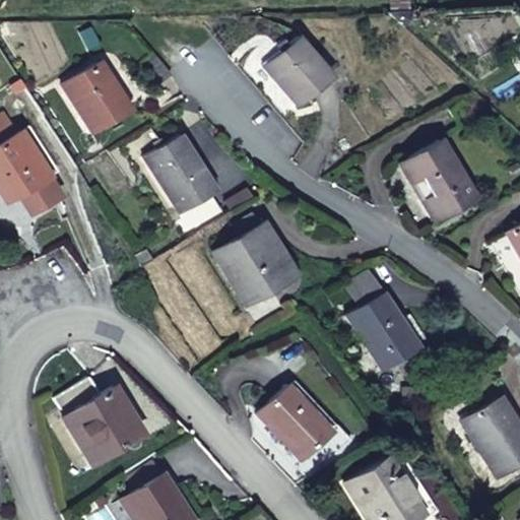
[(294,36),(261,64),(297,107),(329,79),(294,36)]
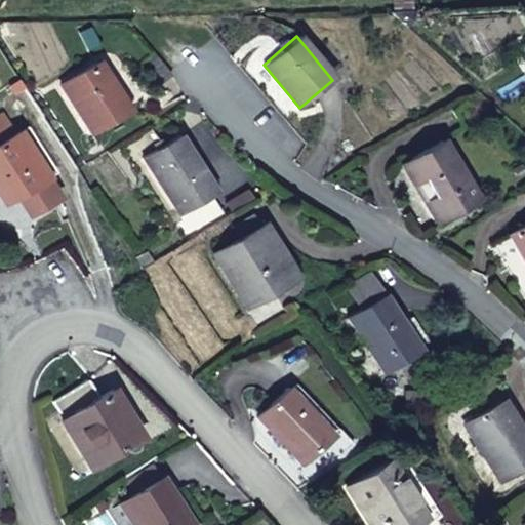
[(172,76),(154,53),(139,66),(158,87),(172,76)]
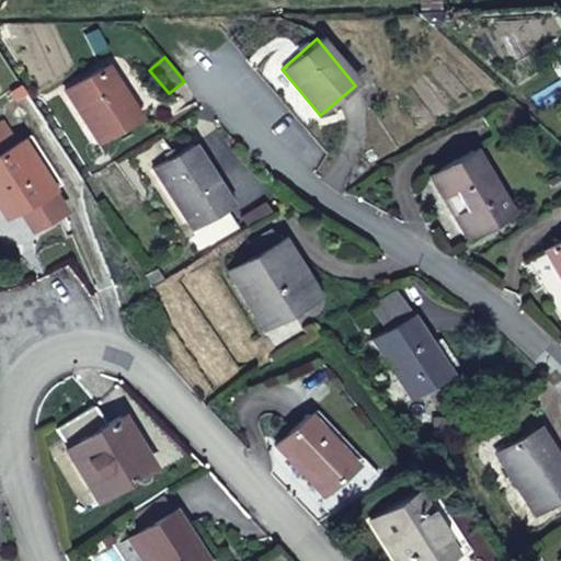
[(104,68),(66,91),(99,141),(135,118),(104,68)]
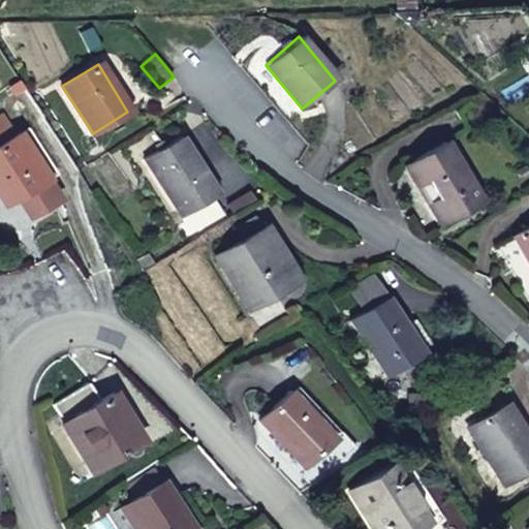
[(18,134),(0,146),(0,197),(5,206),(48,179),(18,134)]
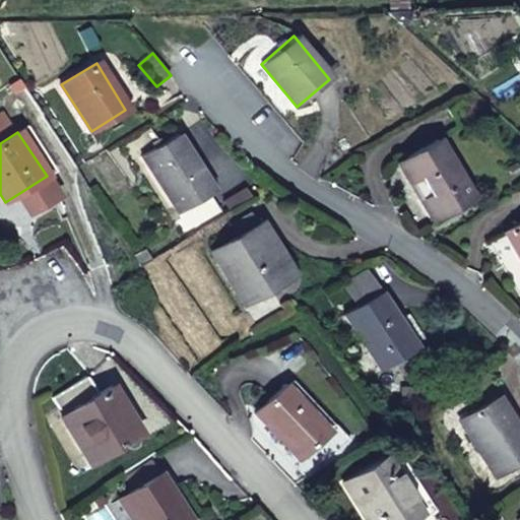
[(213,191),(179,135),(163,146),(159,140),(153,143),(157,149),(143,158),(179,212),(213,191)]
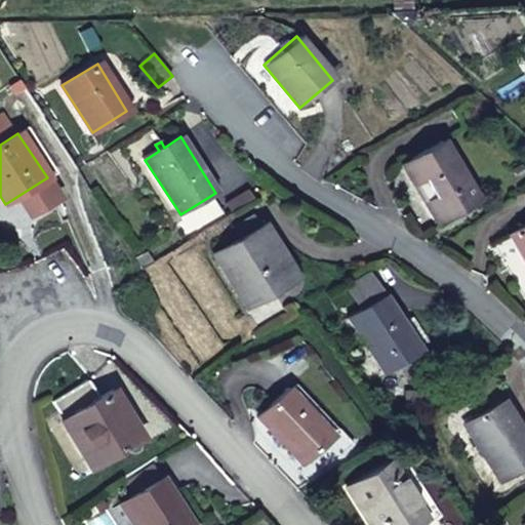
[(401,166),(420,197),(425,194),(440,220),(477,198),(442,142),(401,166)]
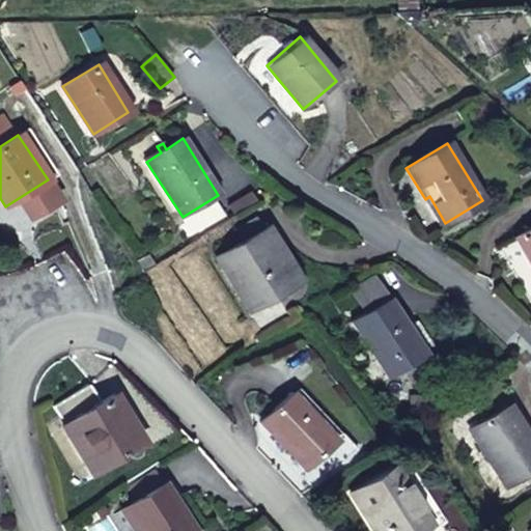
[(429,196),(425,199),(441,225),(445,223),(429,196)]
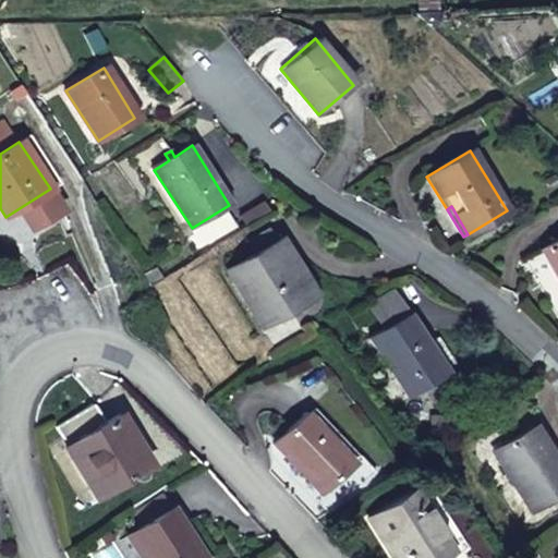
[(228,273),(258,320),(281,306),(284,312),(312,294),(278,240),(228,273)]
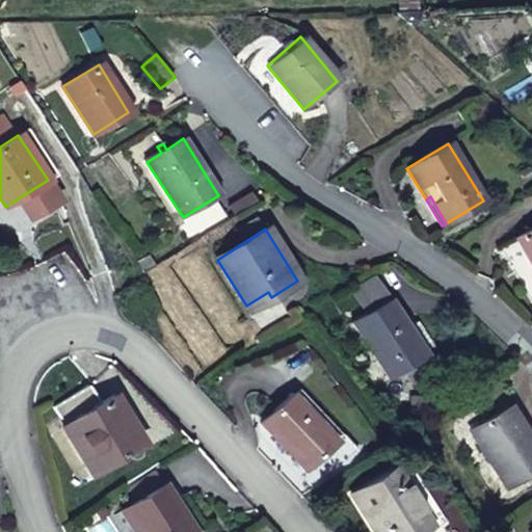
[(531,229),(516,238),(531,265),(531,229)]
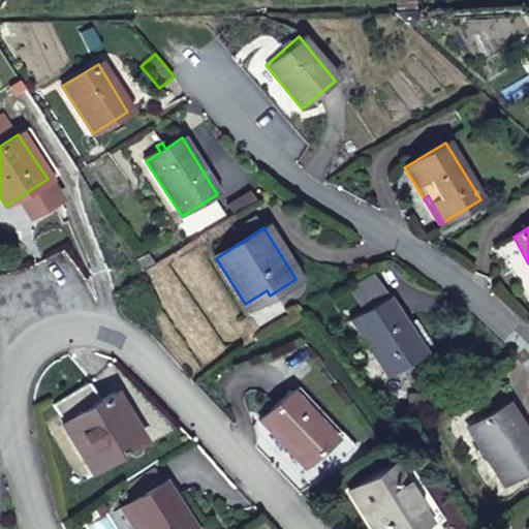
[(147,255),(137,260),(145,271),(154,266),(147,255)]
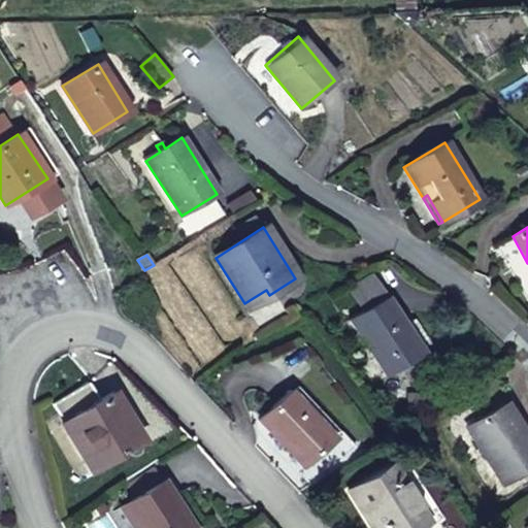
[(357,298),(365,310),(387,297),(377,284),(357,298)]
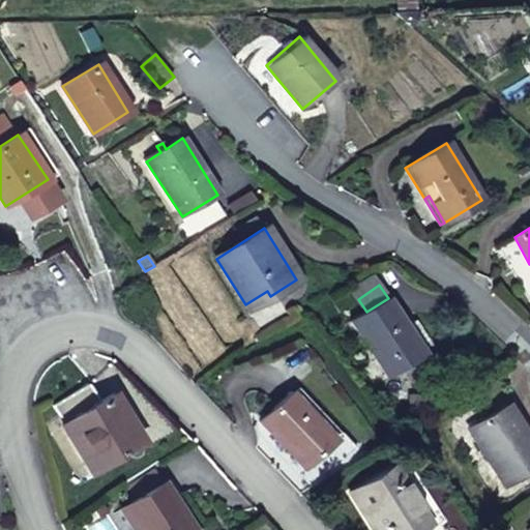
[(267,291),(245,304),(248,310),(270,296),(267,291)]
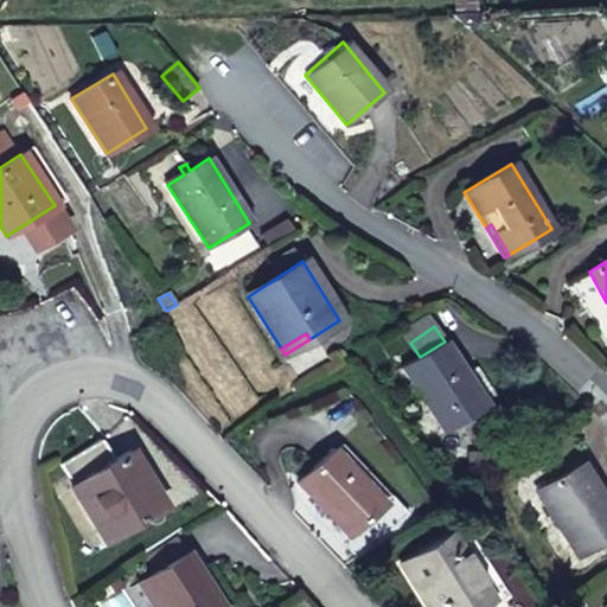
[(445,342),(420,357),(403,368),(446,432),(485,406),(445,342)]
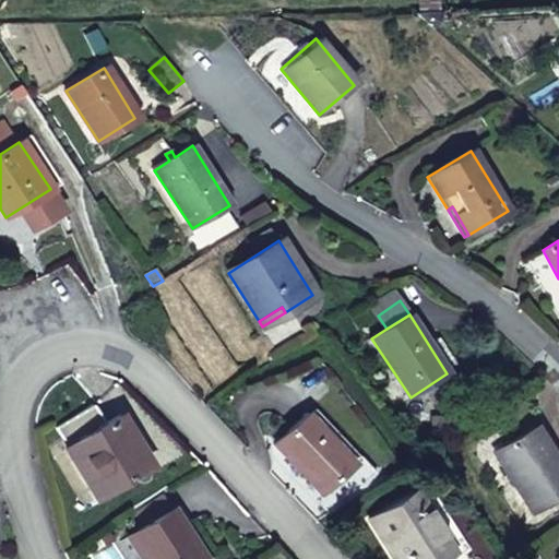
[(96,499),(140,472),(119,439),(130,432),(119,415),(104,424),(92,405),(55,428),(96,499)]
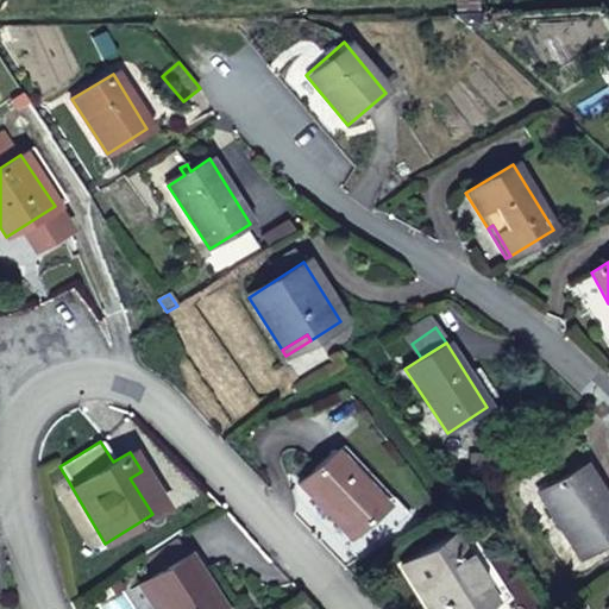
[(334,451),(299,485),(349,538),(384,503),(334,451)]
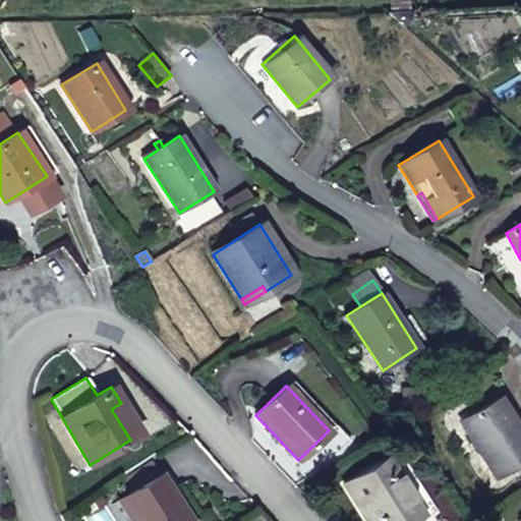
[(520,433),(499,399),(462,422),(497,476),(520,460),(520,433)]
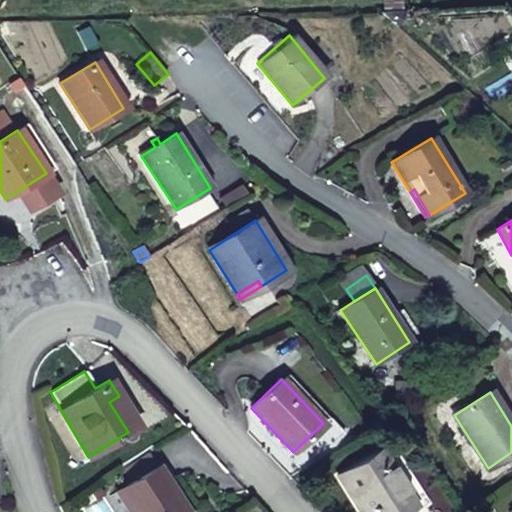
[(109,402),(128,432),(137,426),(119,396),(109,402)]
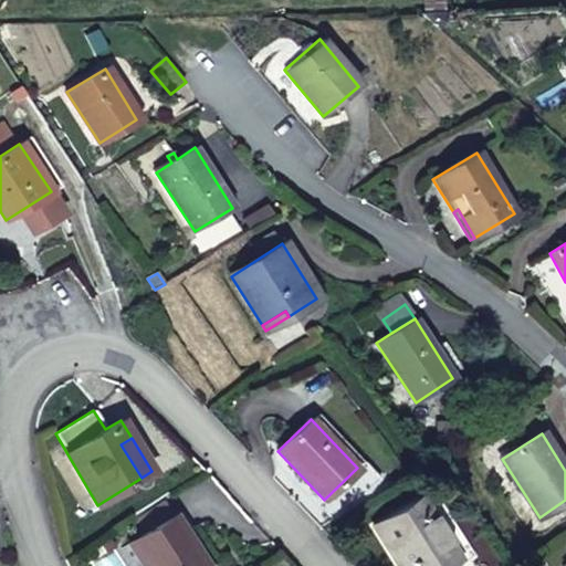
[(363,490),(352,478),(341,489),(352,500),(363,490)]
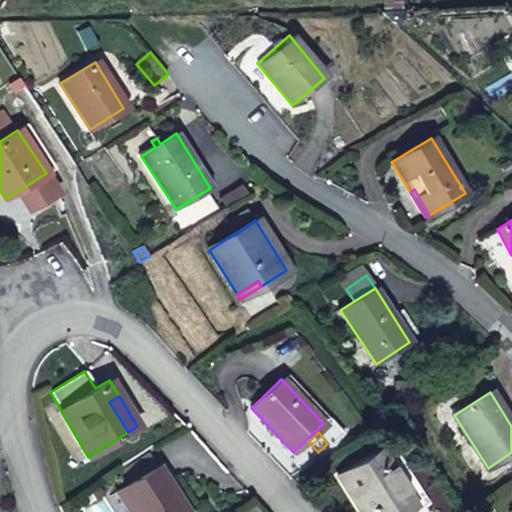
[(379,450),(337,476),(360,511),(400,511),(413,504),(379,450)]
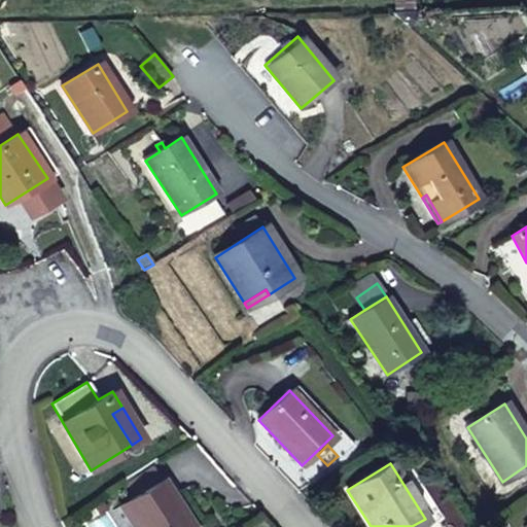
[(191,526),(152,467),(125,486),(135,499),(120,508),(133,526),(191,526)]
